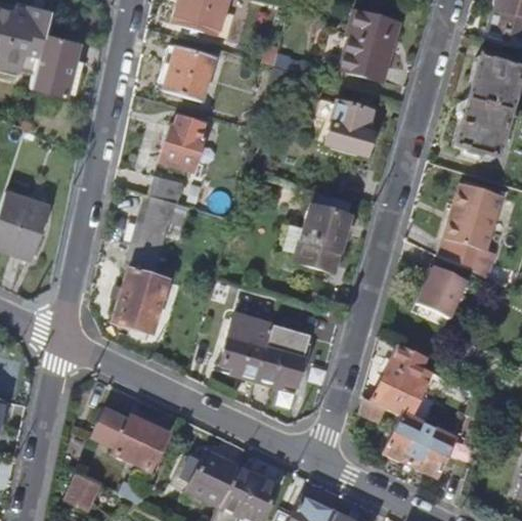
[(217,34),(225,0),(177,0),(172,23),(217,34)]
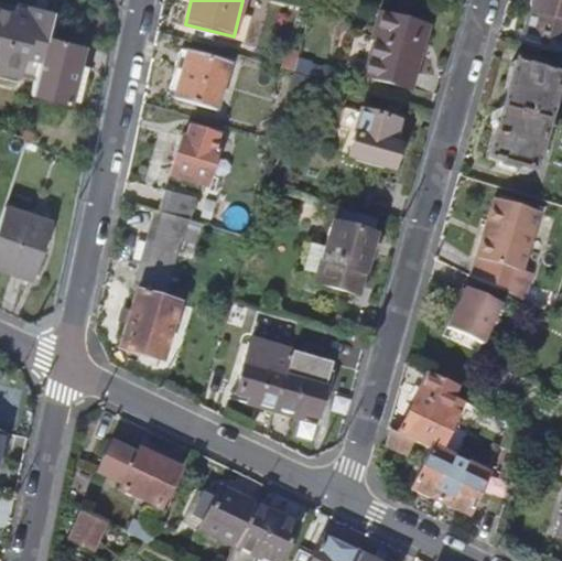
[(529,0),(520,32),(561,44),(561,0),(529,0)]
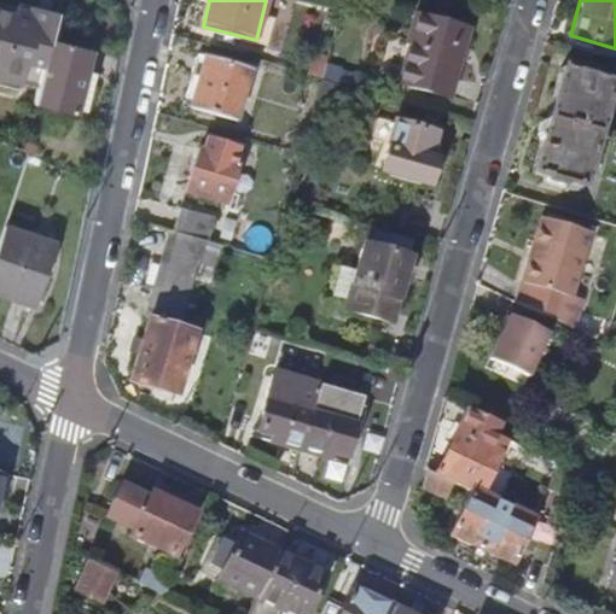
[(7,79),(38,86),(50,37),(57,11),(33,5),(29,17),(0,9),(0,85),(5,86),(7,79)]
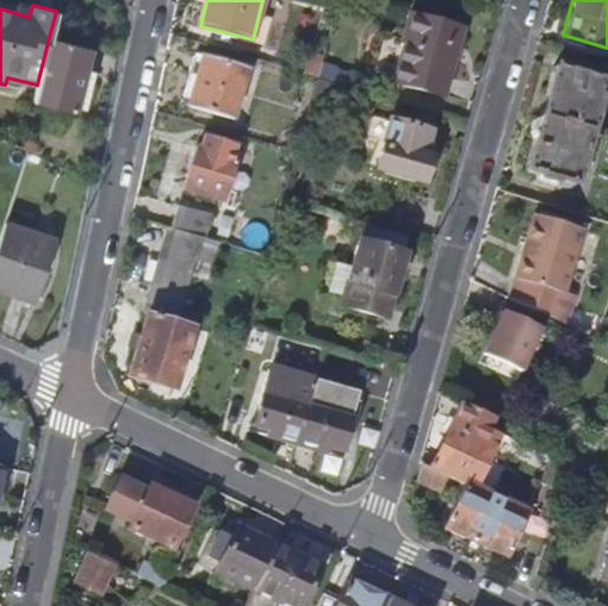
[(399,80),(446,93),(465,27),(414,12),(407,41),(410,41),(399,80)]
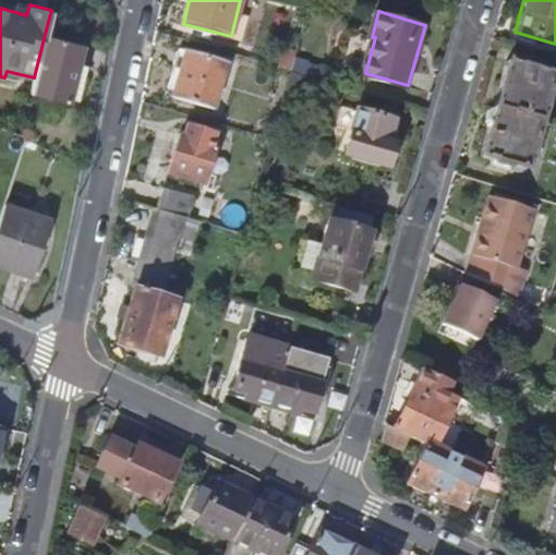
[(83,45),(45,34),(34,77),(31,92),(69,101),(83,45)]
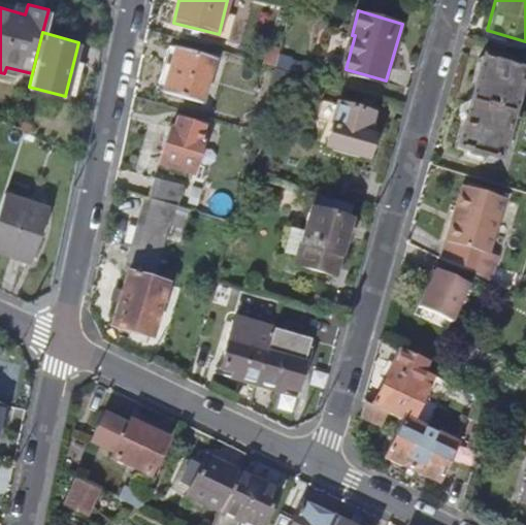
[(202,103),(215,58),(169,45),(158,86),(165,88),(163,92),(202,103)]
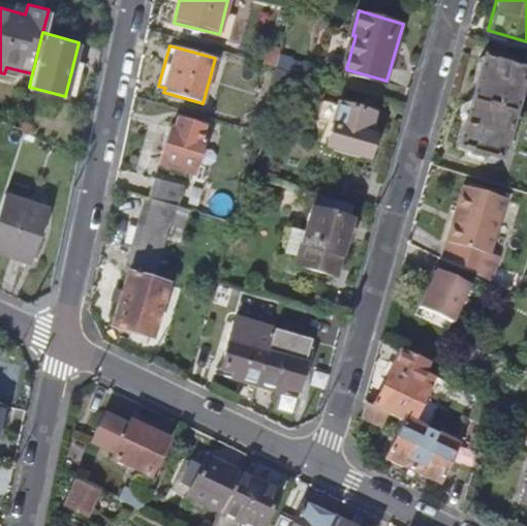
[(498,158),(524,69),(478,56),(453,145),(498,158)]
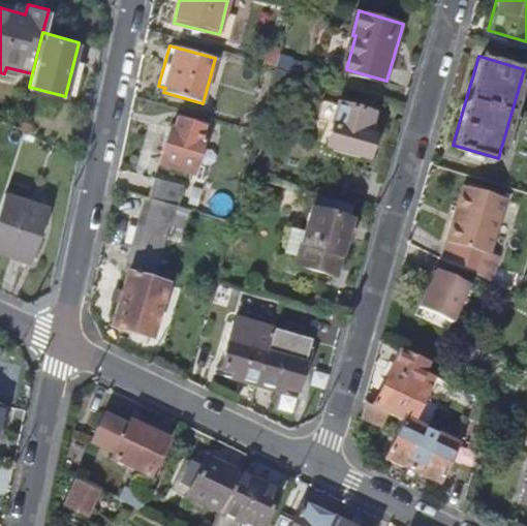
[(375,112),(339,102),(328,145),(369,156),(374,135),(369,133),(375,112)]
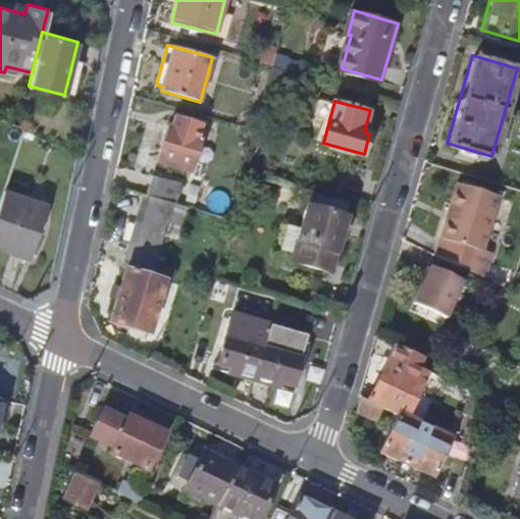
[(173,122),(167,121),(157,160),(193,170),(203,131),(199,130),(201,121),(176,114),(173,122)]
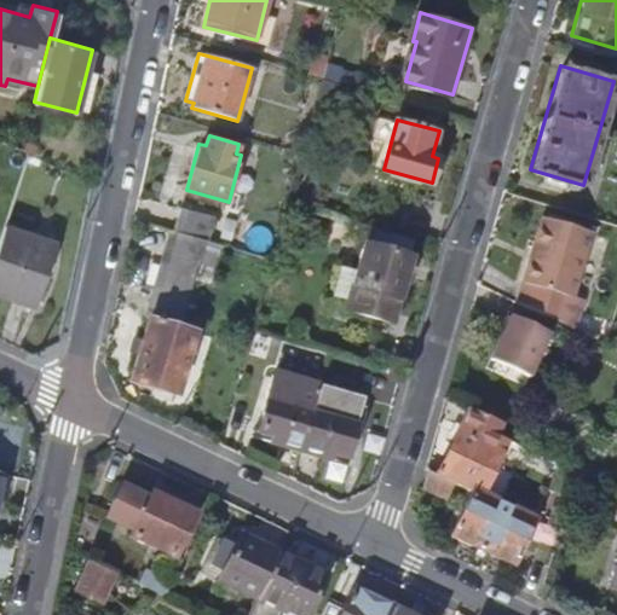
[(205,238),(209,239),(215,216),(182,208),(174,230),(205,238)]
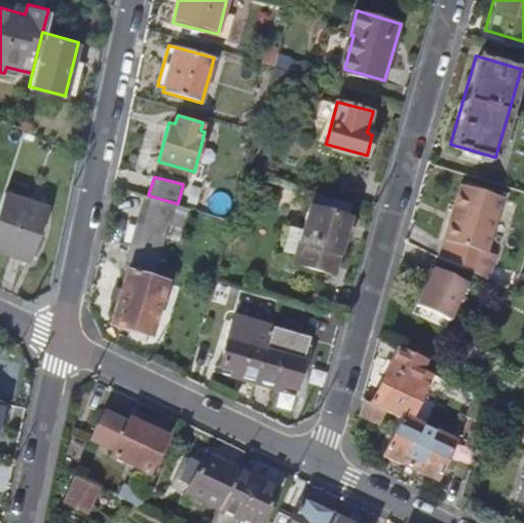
[(443,257),(491,279),(497,256),(489,254),(504,196),(462,184),(443,257)]
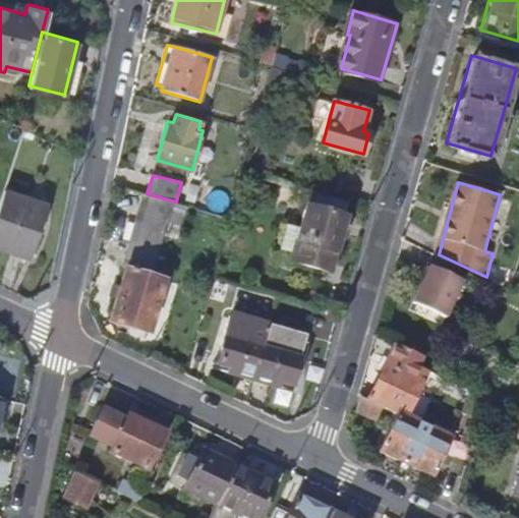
[(347,200),(312,190),(307,210),(304,209),(298,229),(286,226),(279,251),(291,255),(290,261),(329,272),(344,220),(342,219),(347,200)]
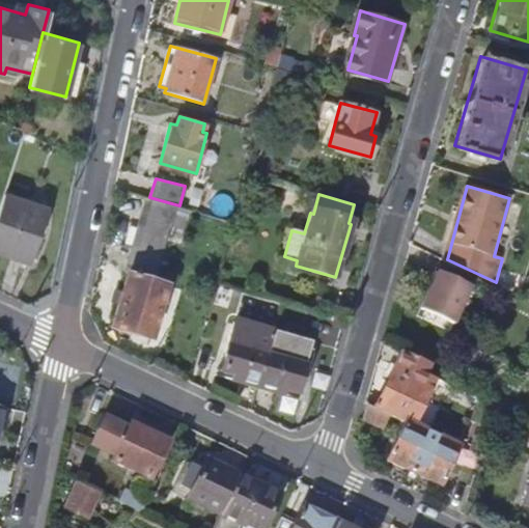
[(175,204),(149,197),(147,197),(139,226),(166,233),(175,204)]
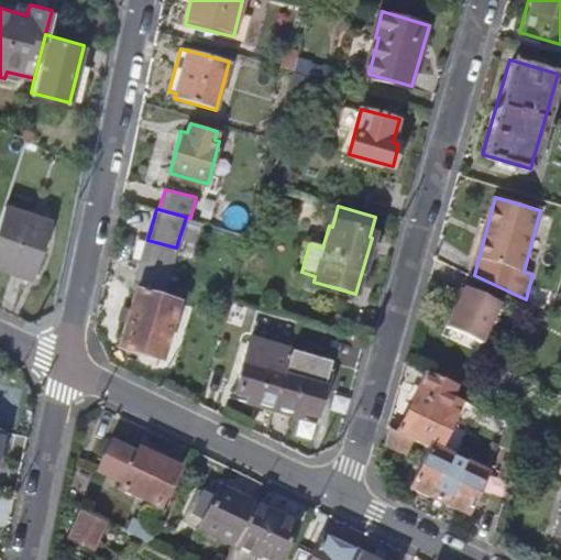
[(45,242),(0,223),(0,262),(33,274),(45,242)]
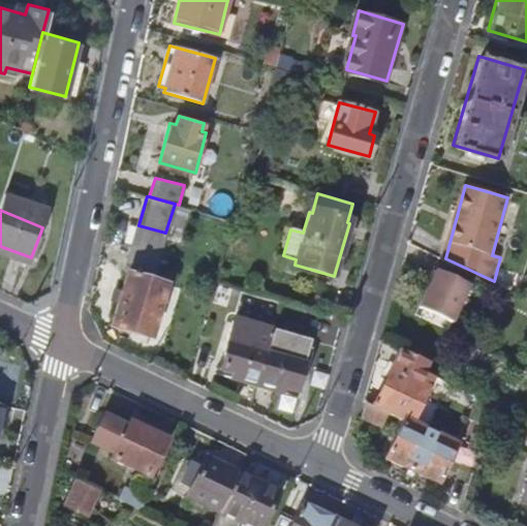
[(125,271),(152,279),(163,238),(136,229),(125,271)]
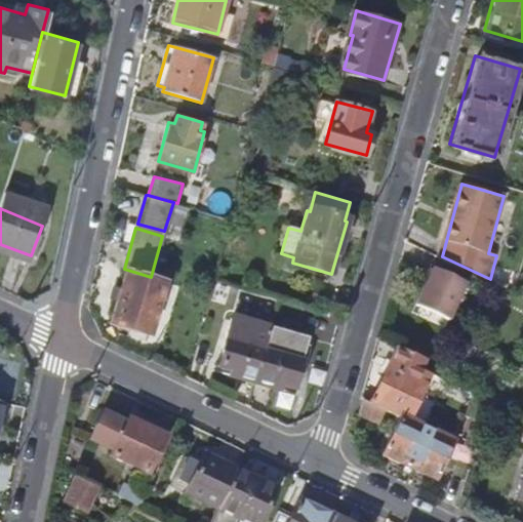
[(466,281),(433,266),(424,285),(415,304),(448,319),(466,281)]
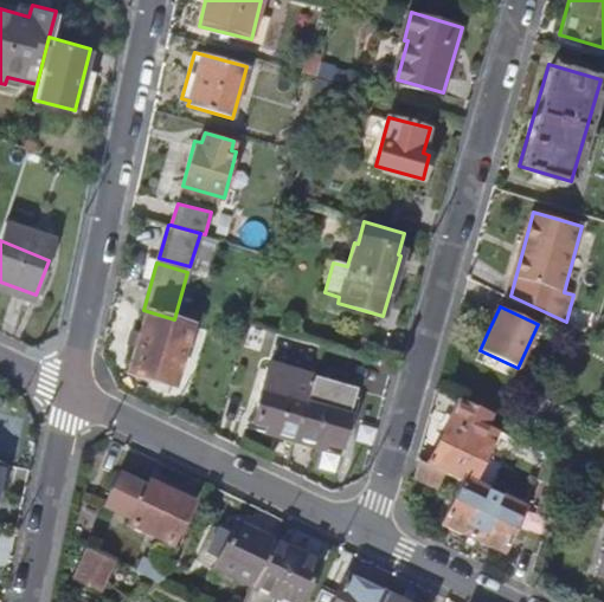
[(174,319),(143,310),(127,373),(171,384),(188,323),(174,319)]
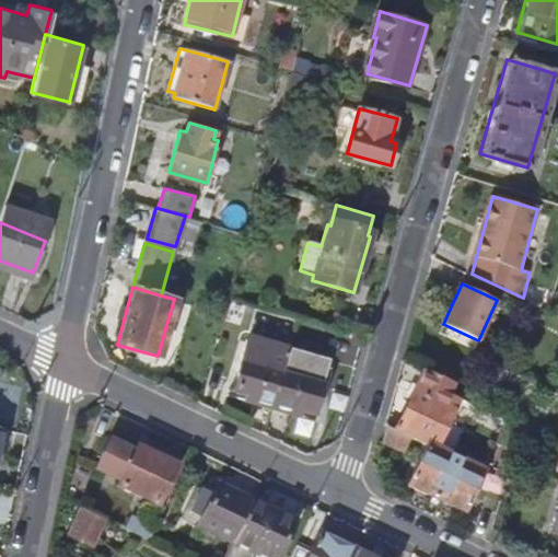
[(491,347),(508,351),(512,339),(496,335),(491,347)]
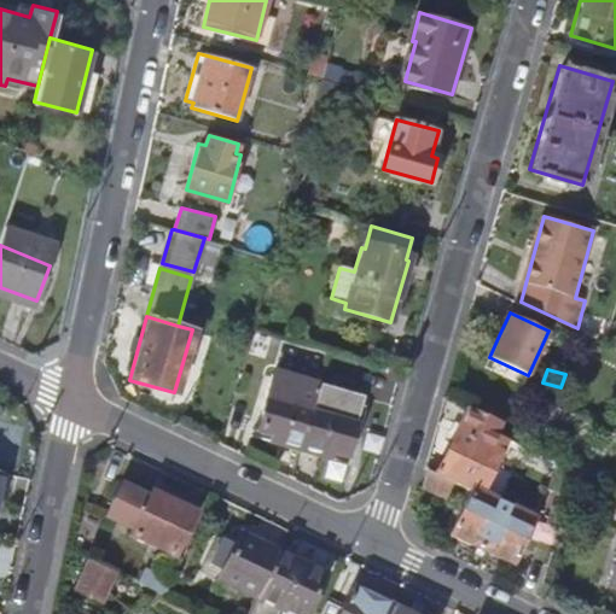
[(301,448),(320,385),(277,373),(260,428),(282,434),(279,442),(301,448)]
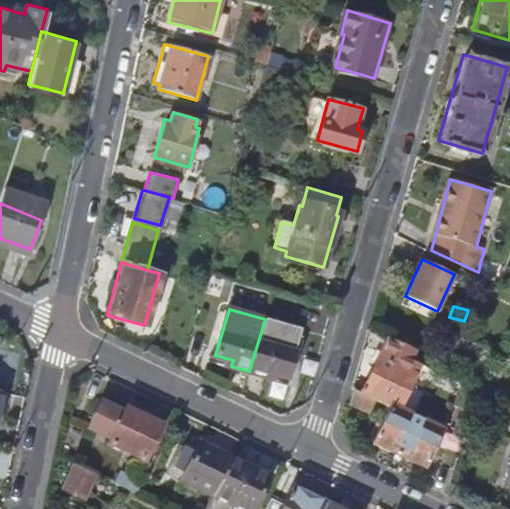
[(265,319),(249,371),(267,377),(269,371),(288,376),(302,327),(266,316),(265,319)]
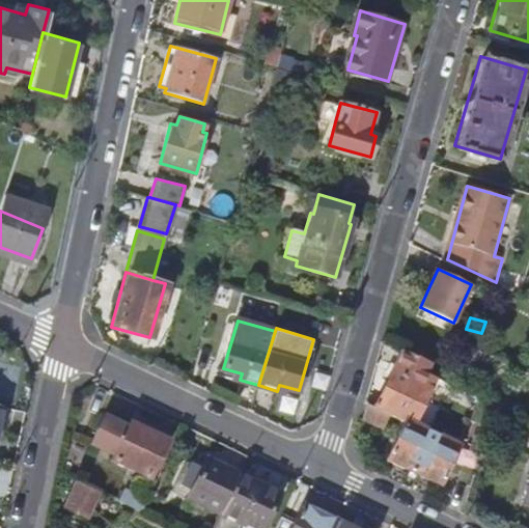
[(427,360),(404,349),(376,403),(390,410),(409,419),(413,421),(437,376),(424,368),(427,360)]
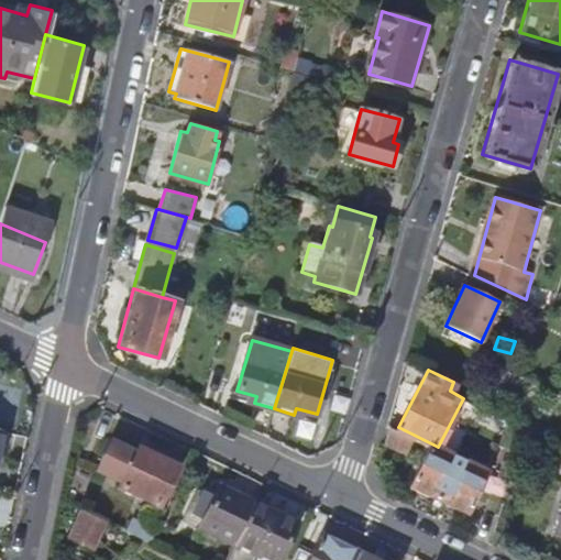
[(393,425),(388,437),(407,447),(414,435),(398,427),(393,425)]
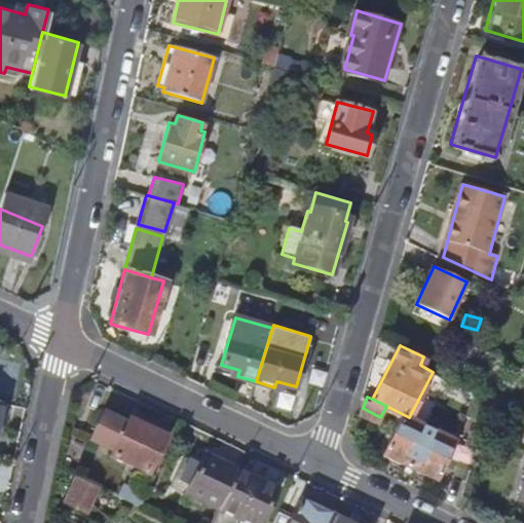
[(0,424),(5,425),(10,403),(0,400),(0,424)]
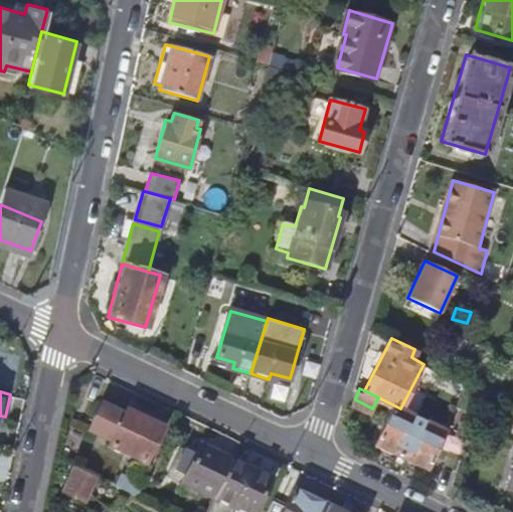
[(147,458),(164,422),(129,405),(127,410),(104,399),(92,427),(114,437),(112,442),(147,458)]
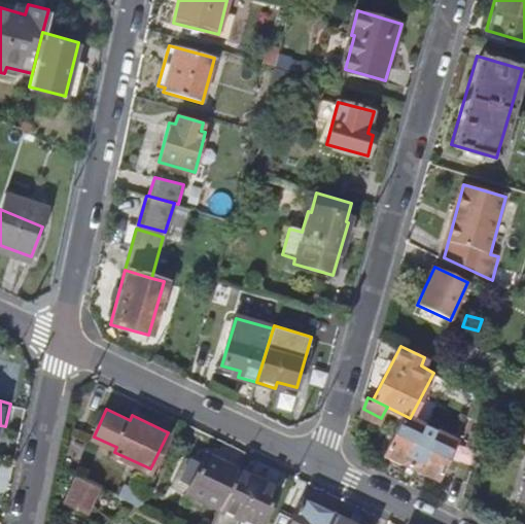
[(410,418),(406,416),(387,455),(439,481),(458,443),(410,418)]
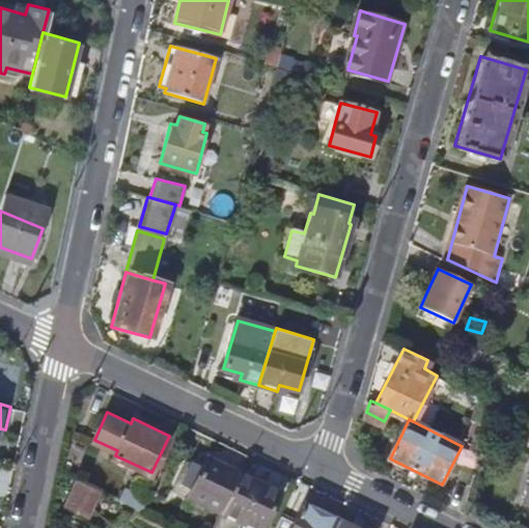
[(221,510),(241,469),(207,453),(202,464),(192,459),(182,480),(193,485),(189,495),(221,510)]
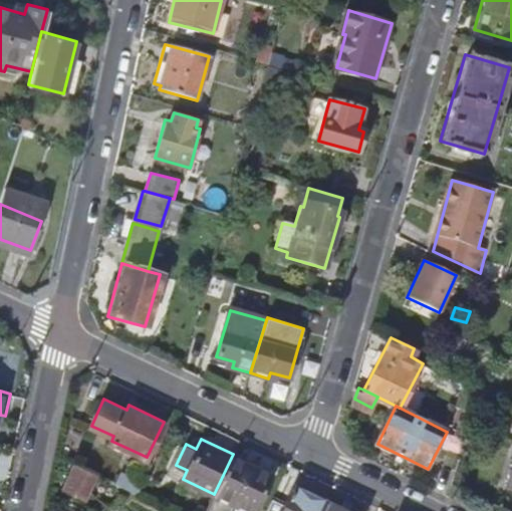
[(256,510),(274,474),(233,454),(214,494),(206,510),(256,510)]
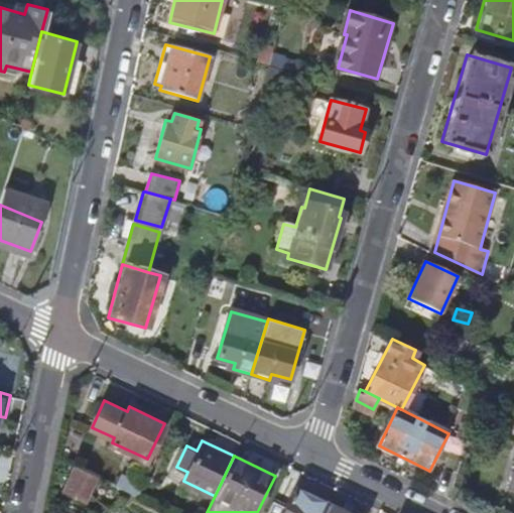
[(97,476),(74,465),(62,489),(85,500),(97,476)]
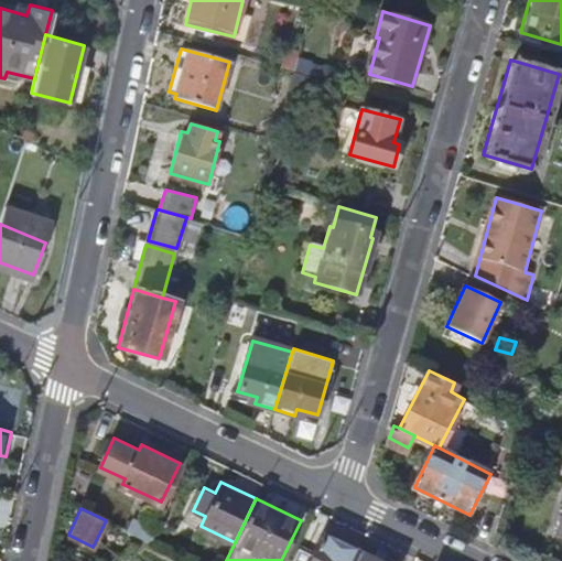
[(355,560),(361,549),(325,532),(316,551),(302,543),(293,560),(355,560)]
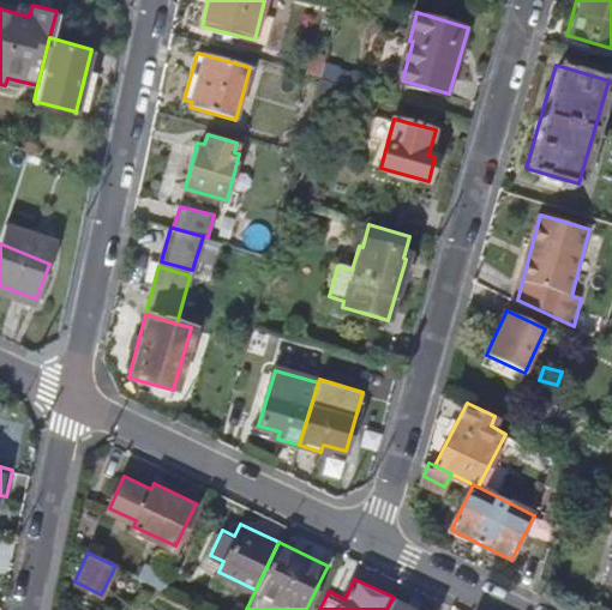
[(420,609),(394,597),(387,609),(420,609)]
